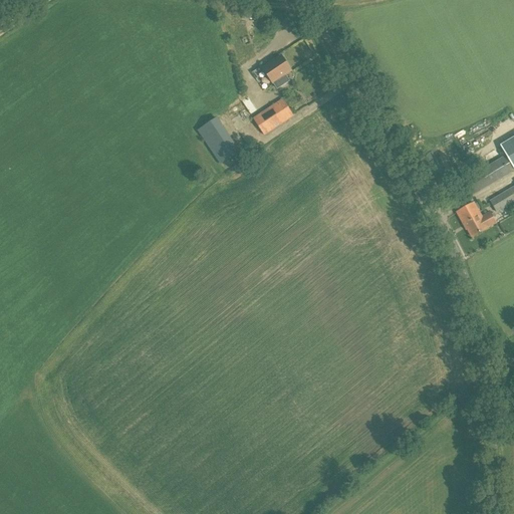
[(282,56),(263,68),(272,82),(273,82),(277,88),(290,80),(285,74),(291,69),(282,56)]
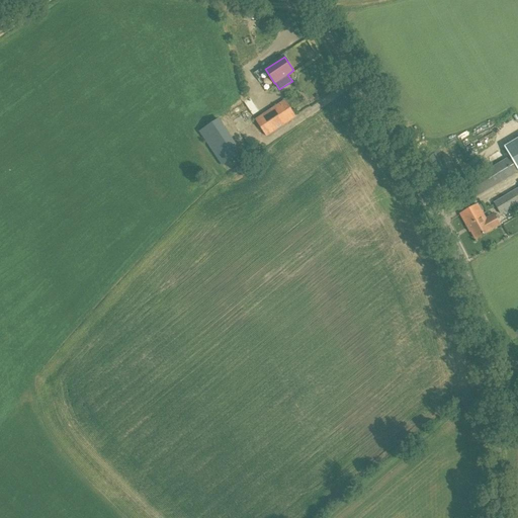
[(266,136),(295,116),(285,100),(255,119),(266,136)]
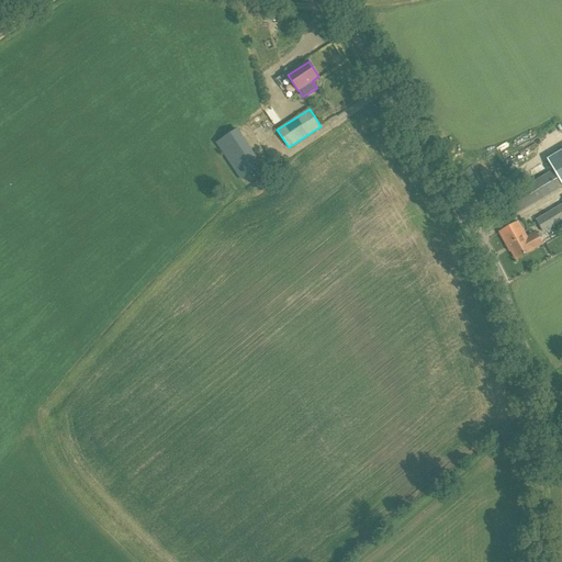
[(240,180),(262,166),(237,128),(215,143),(240,180)]
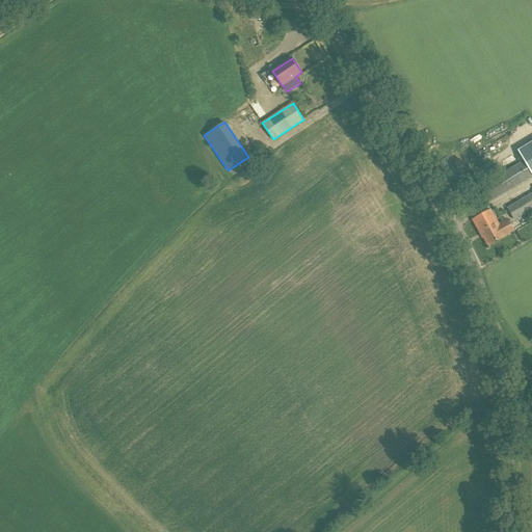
[(531,142),(519,151),(531,174),(531,142)]
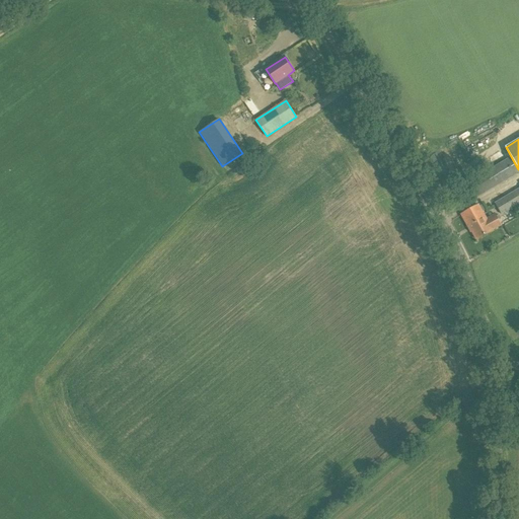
[(518,169),(511,156),(465,182),(474,199),(518,172),(518,169)]
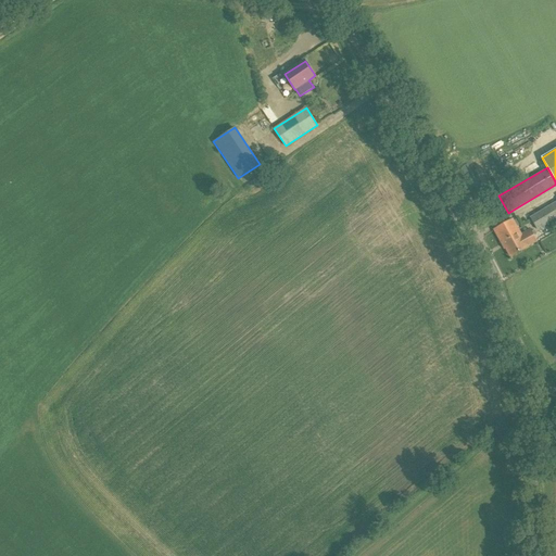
[(536,230),(555,218),(555,201),(529,217),(536,230)]
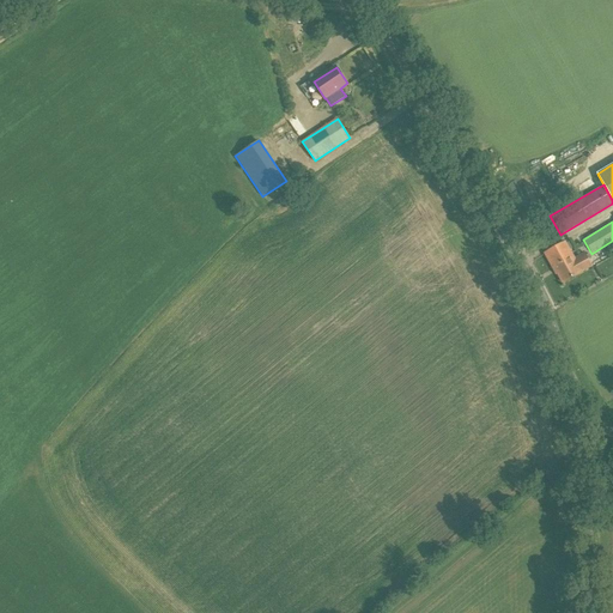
[(554,267),(554,268),(563,283),(593,266),(584,253),(575,258),(565,242),(545,254),(553,268),(554,267)]
